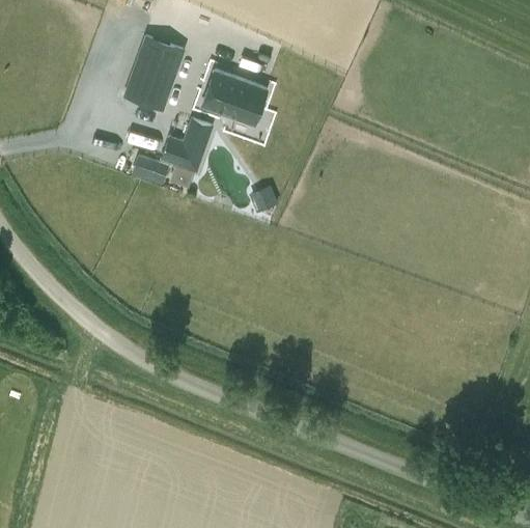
[(123,96),(163,111),(185,52),(143,37),(123,96)]
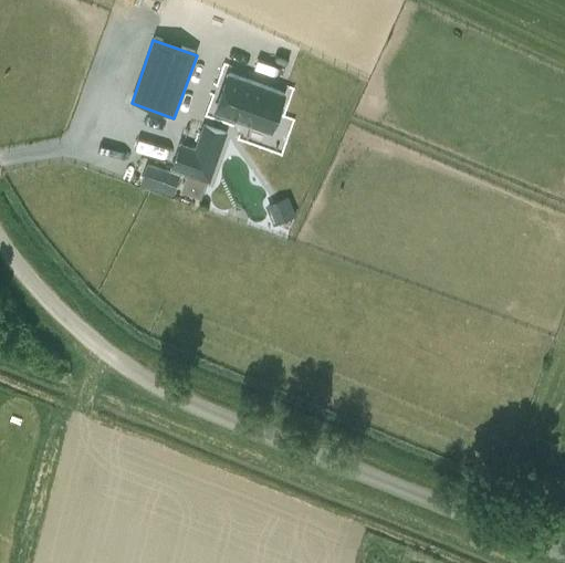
[(282,95),(228,77),(215,114),(270,133),(282,95)]
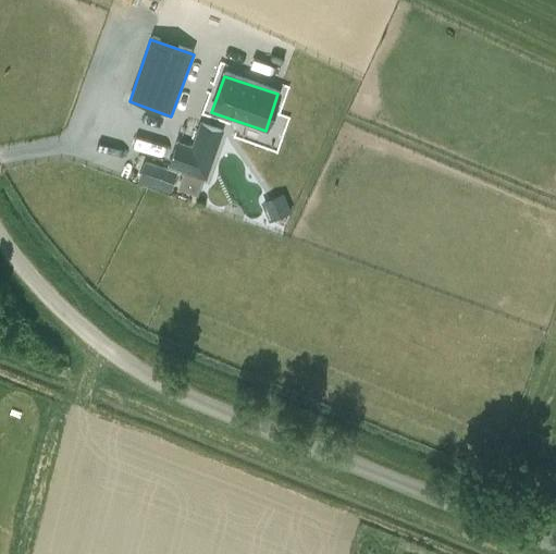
[(185,122),(176,146),(169,168),(205,182),(221,134),(185,122)]
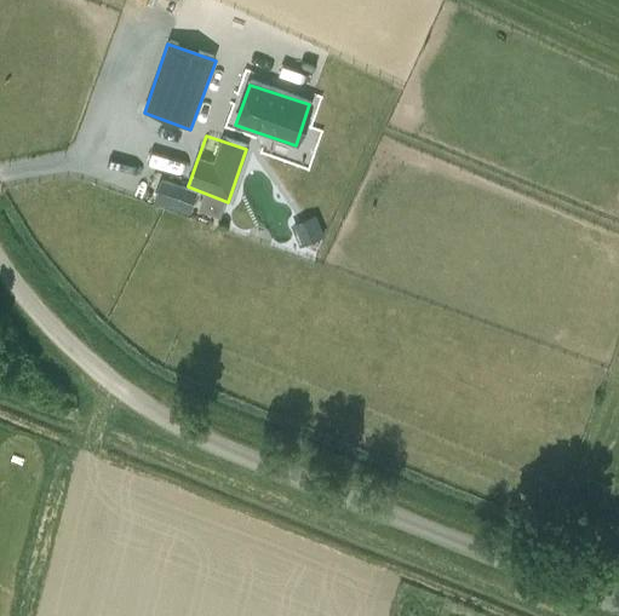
[(193,216),(201,191),(165,179),(156,202),(193,216)]
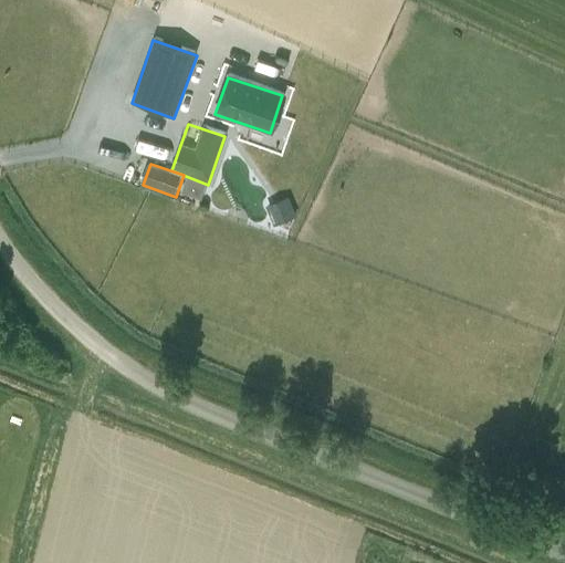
[(271,206),(276,225),(295,219),(290,200),(271,206)]
